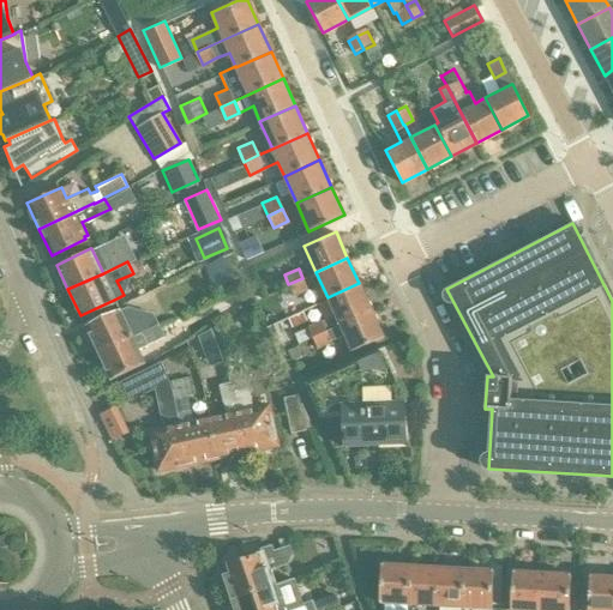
[(302,278),(288,284),(293,294),(307,288),(302,278)]
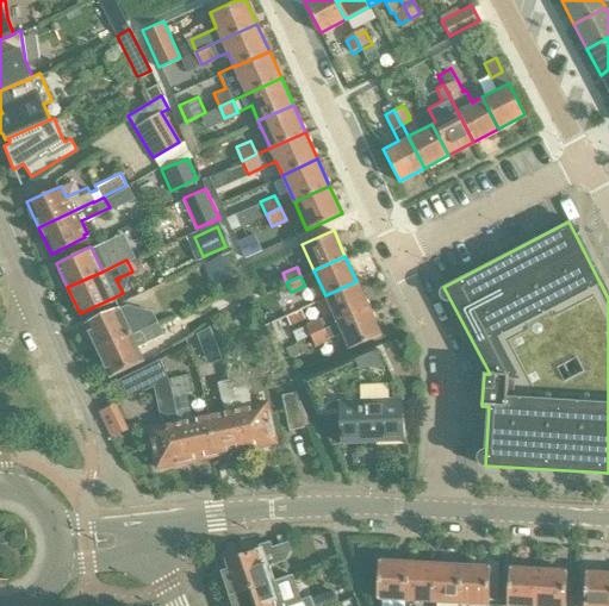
[(306,324),(310,332),(368,307),(356,281),(325,295),(333,312),(306,324)]
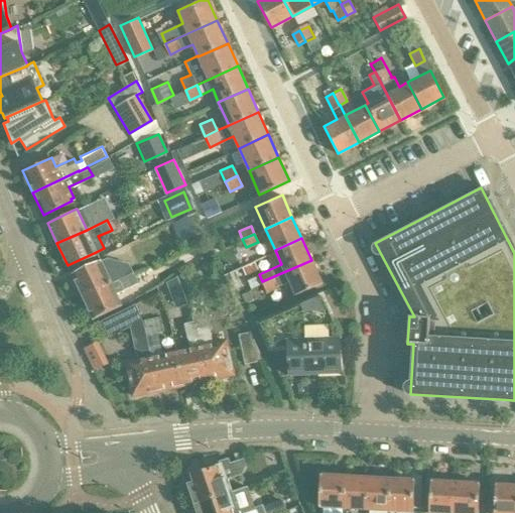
[(100,260),(72,274),(82,296),(101,287),(111,282),(110,281),(120,277),(130,272),(131,272),(132,272),(128,263),(107,258),(101,261),(100,260)]
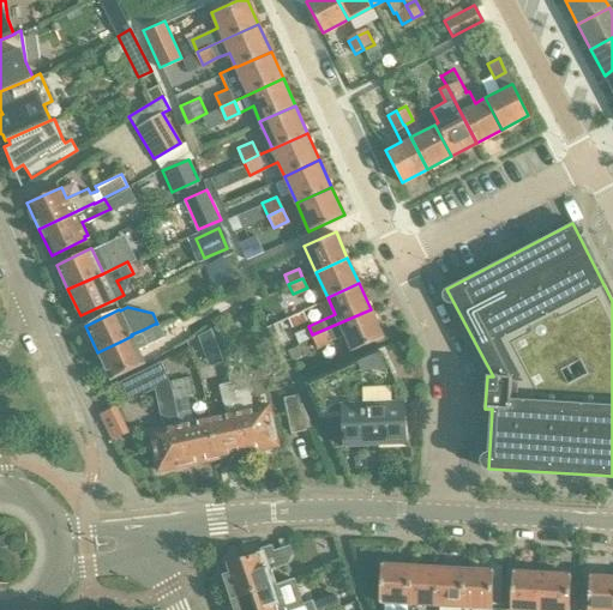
[(317,346),(344,334),(350,349),(382,334),(371,309),(312,334),(317,346)]
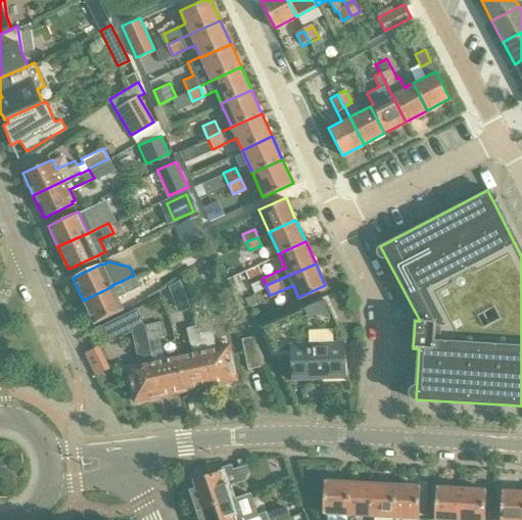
[(259,265),(246,270),(250,278),(263,272),(259,265)]
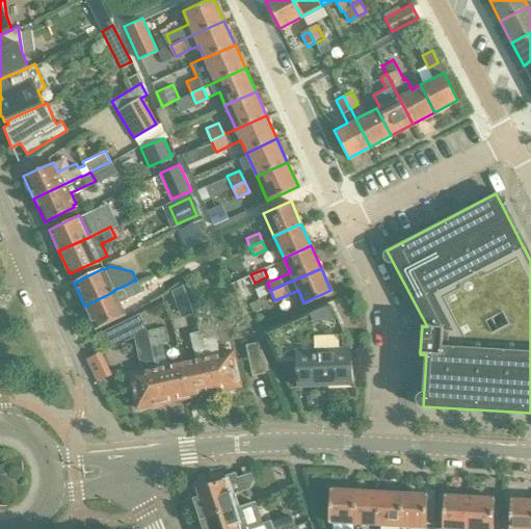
[(104,296),(84,306),(95,327),(125,314),(118,301),(141,291),(136,281),(135,281),(134,281),(124,286),(113,290),(114,291),(104,296)]
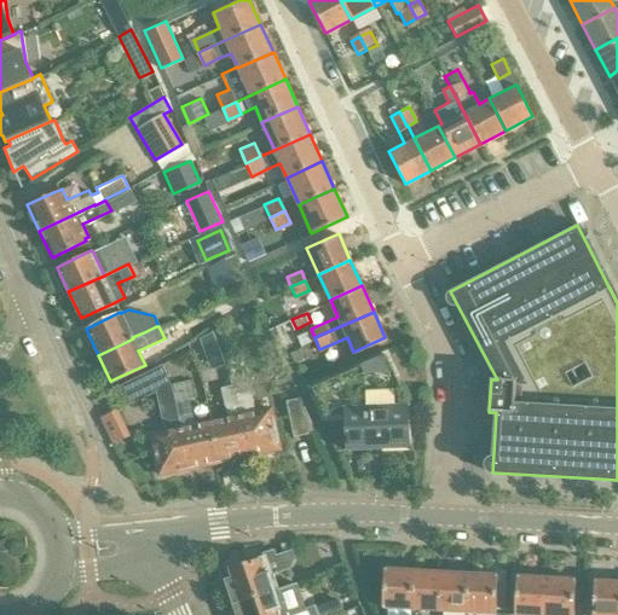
[(211,330),(197,337),(202,347),(215,340),(211,330)]
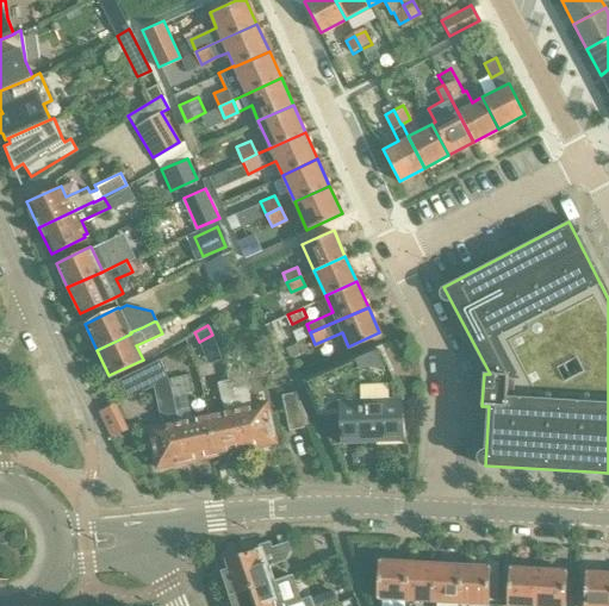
[(405,398),(380,343),(300,380),(316,413),(339,412),(340,443),(404,439),(402,399),(405,398)]
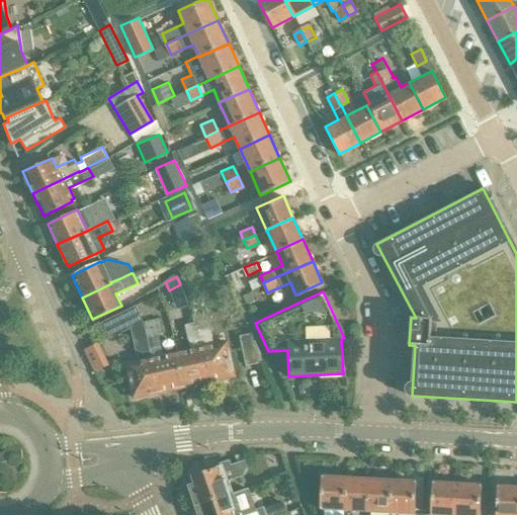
[(130,324),(138,359),(124,362),(133,396),(157,391),(150,356),(152,356),(150,346),(148,346),(146,335),(148,335),(146,325),(143,320),(135,304),(100,321),(107,335),(130,324)]
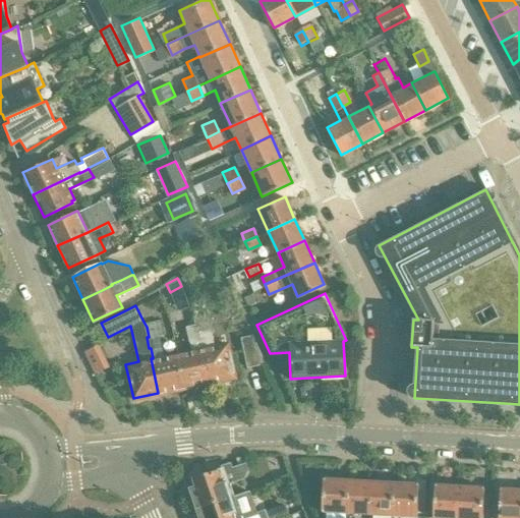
[(194,323),(195,326),(208,382),(234,376),(226,342),(215,344),(208,312),(193,315),(194,323)]
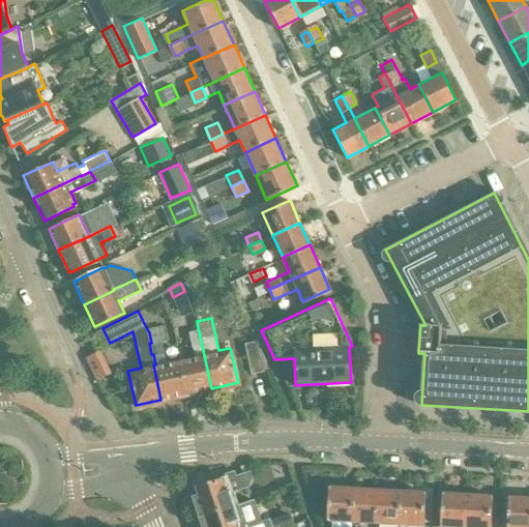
[(163,324),(146,327),(149,332),(151,343),(153,354),(164,352),(162,342),(166,341),(163,324)]
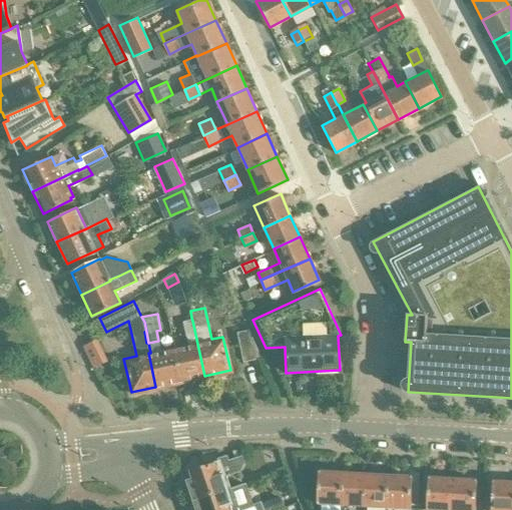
[(188,344),(172,348),(179,382),(204,376),(192,321),(191,318),(183,320),(188,344)]
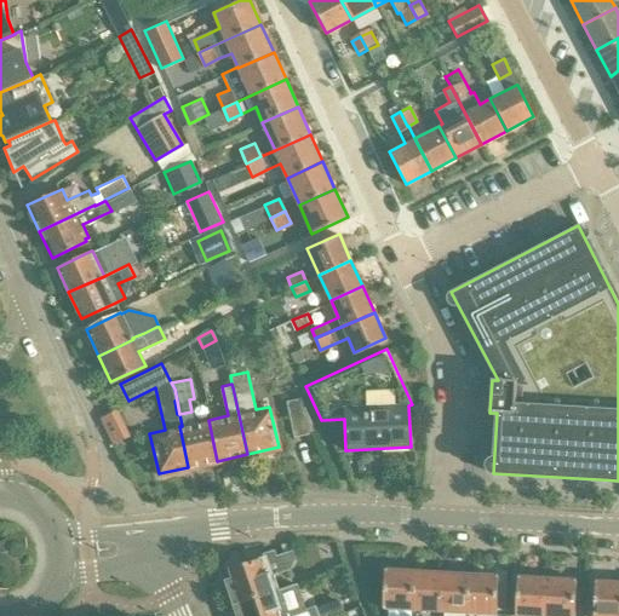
[(315,431),(299,397),(285,399),(292,436),(315,431)]
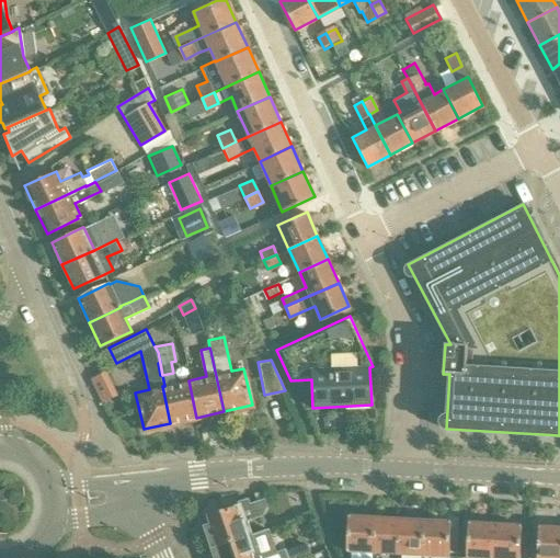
[(162,386),(170,423),(196,418),(189,380),(164,386),(162,386)]
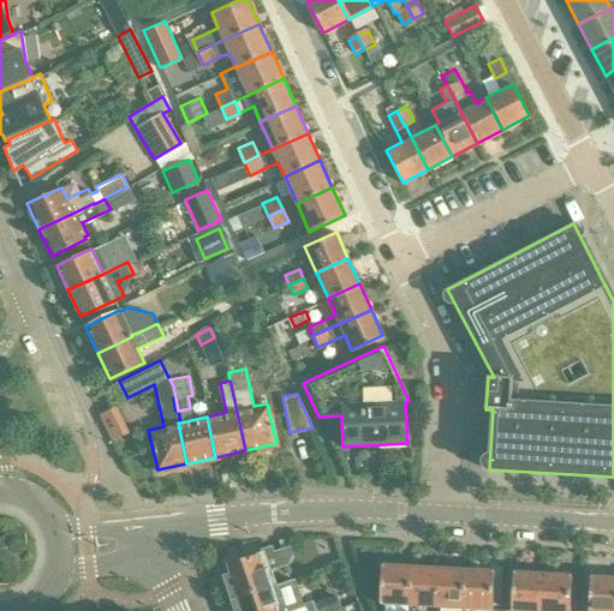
[(236,571),(224,575),(231,598),(262,589),(275,585),(269,568),(286,562),(291,553),(288,546),(273,551),(270,546),(262,549),(263,552),(232,562),(236,571)]
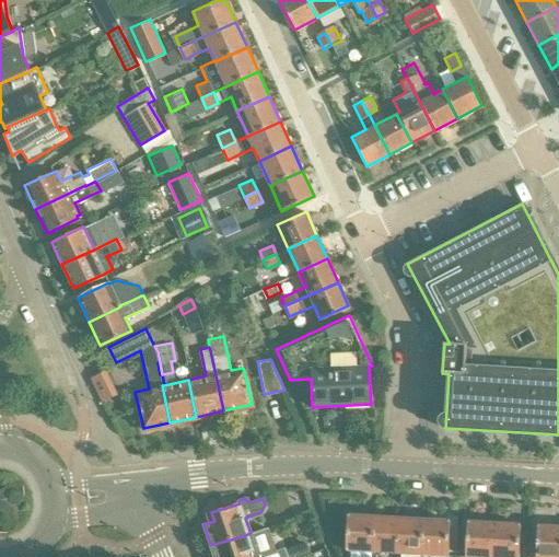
[(371,550),(373,515),(348,514),(346,549),(371,550)]
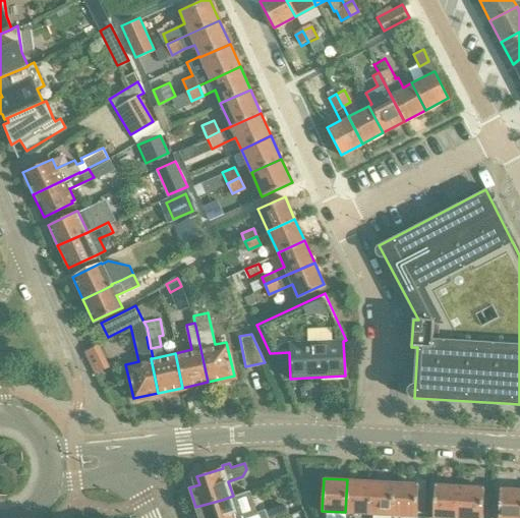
[(368,513),(369,480),(347,479),(345,512),(368,513)]
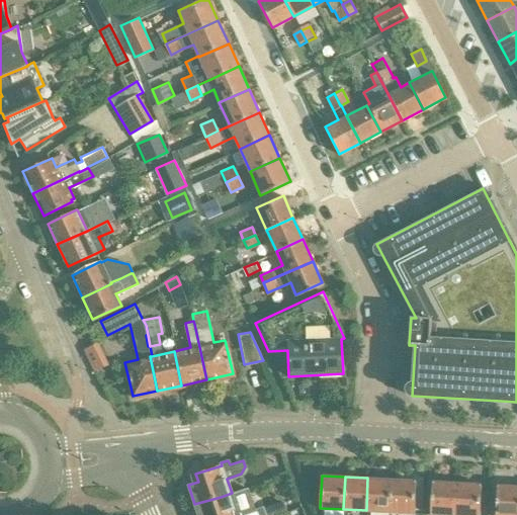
[(390,504),(391,480),(367,478),(366,510),(389,512),(390,504)]
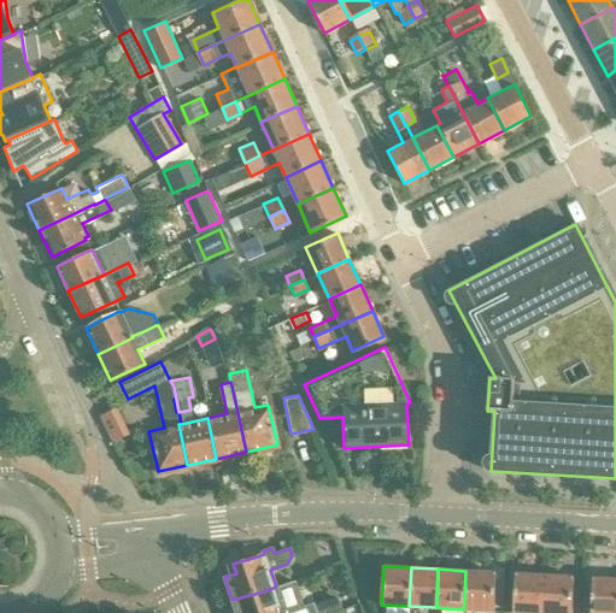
[(464,600),(463,609),(493,611),(496,572),(465,571),(464,600)]
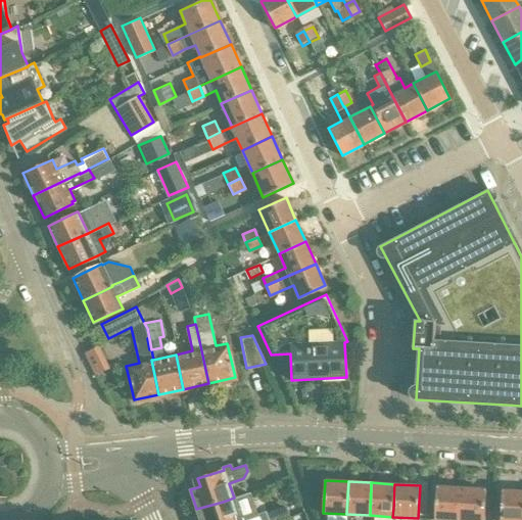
[(458,519),(460,502),(460,487),(436,486),(434,519),(452,519),(458,519)]
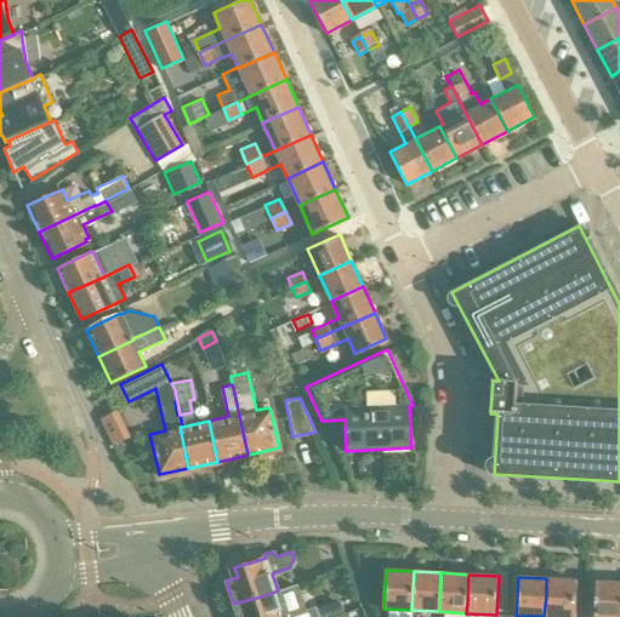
[(546,595),(544,616),(574,616),(576,580),(546,578),(546,595)]
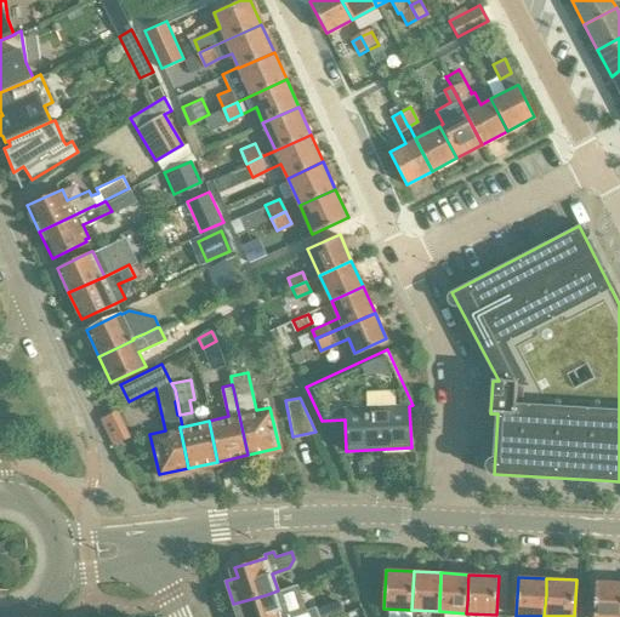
[(619,616),(619,582),(596,581),(593,616),(619,616)]
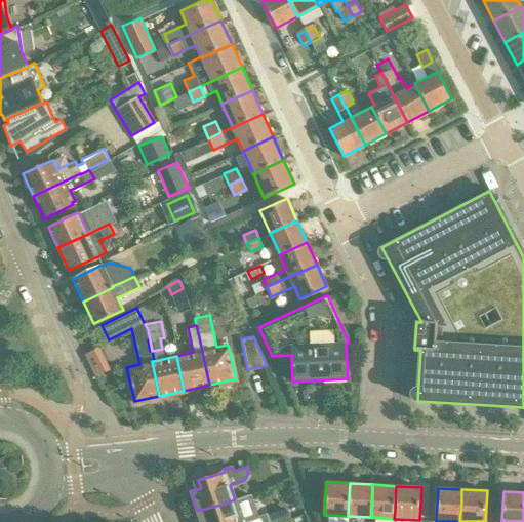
[(224,504),(197,511),(200,521),(269,521),(267,514),(257,517),(253,506),(250,494),(235,499),(224,504)]
